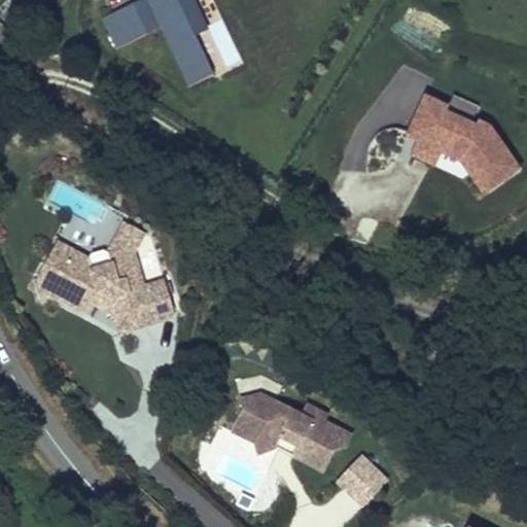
[(198,30),(208,26),(197,0),(135,0),(100,15),(113,47),(162,27),(187,85),(216,73),(198,30)]
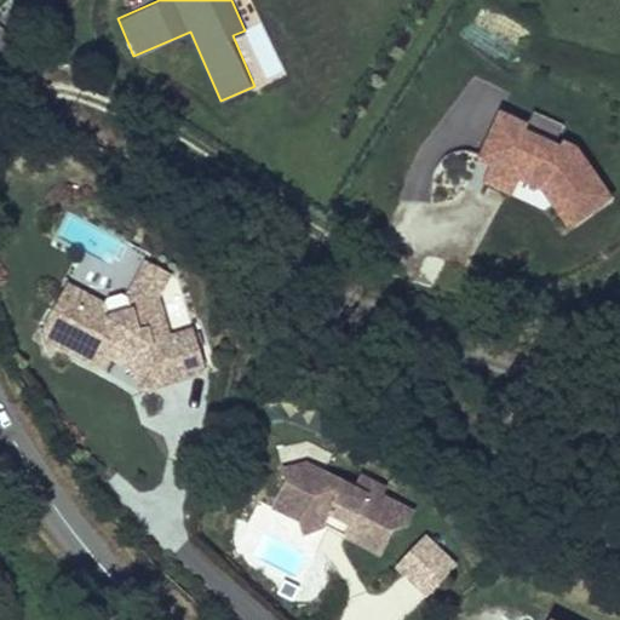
[(538,184),(567,229),(615,197),(569,127),(541,145),(521,115),(460,155),(481,187),(493,179),(509,204),(538,184)]
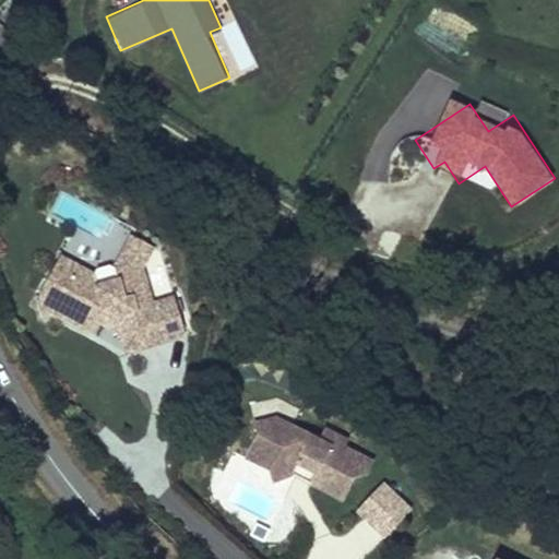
[(142,265),(153,245),(132,234),(122,253),(141,263),(142,265)]
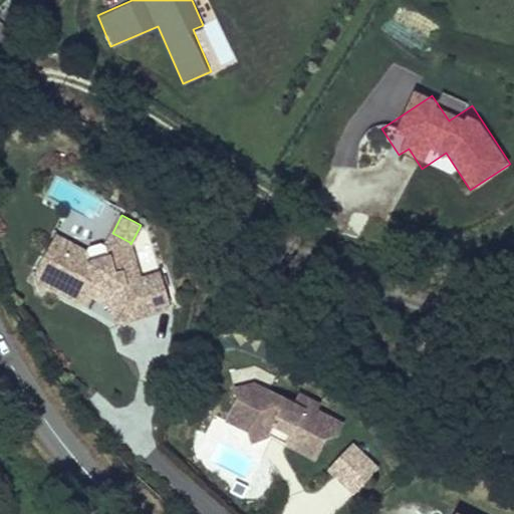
[(171,303),(161,271),(141,277),(131,244),(130,242),(112,233),(106,244),(100,241),(89,244),(87,249),(56,233),(34,274),(37,276),(40,285),(49,282),(85,302),(90,291),(94,294),(98,287),(108,293),(111,303),(117,319),(171,303)]
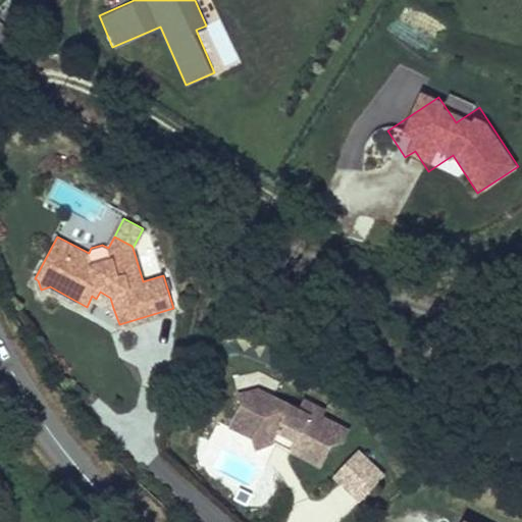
[(113,308),(110,298),(100,292),(96,299),(113,308)]
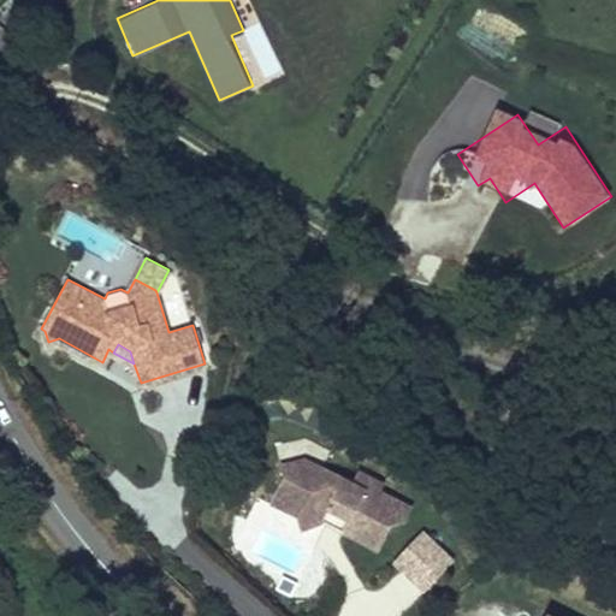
[(350,485),(302,460),(280,466),(285,481),(286,487),(301,495),(295,508),(297,515),(302,528),(323,521),(329,510),(347,520),(342,531),(377,550),(389,527),(403,522),(410,508),(378,492),(381,485),(356,472),(350,485)]
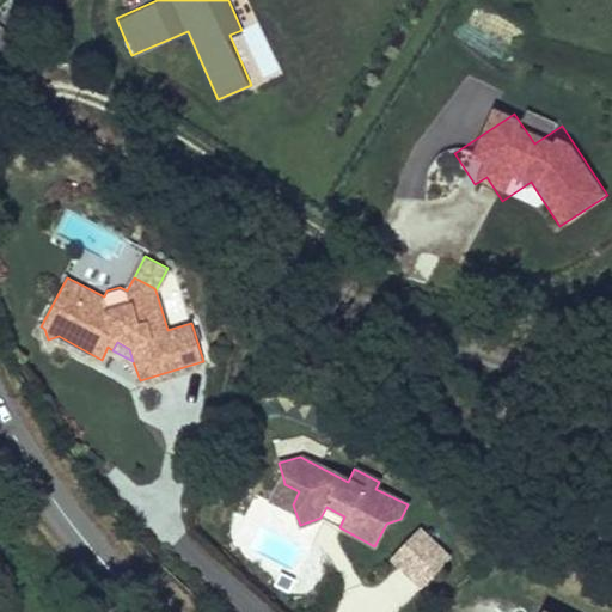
[(299,491),(285,484),(283,478),(273,500),(295,512),(293,505),(299,491)]
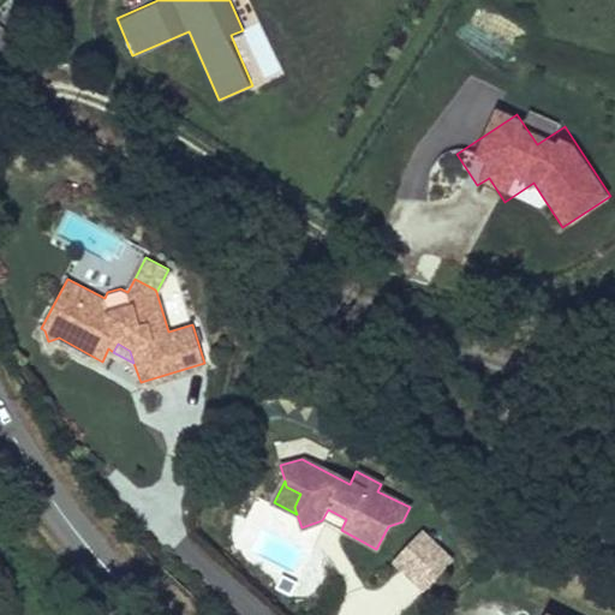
[(346,519),(328,509),(322,520),(341,530),(346,519)]
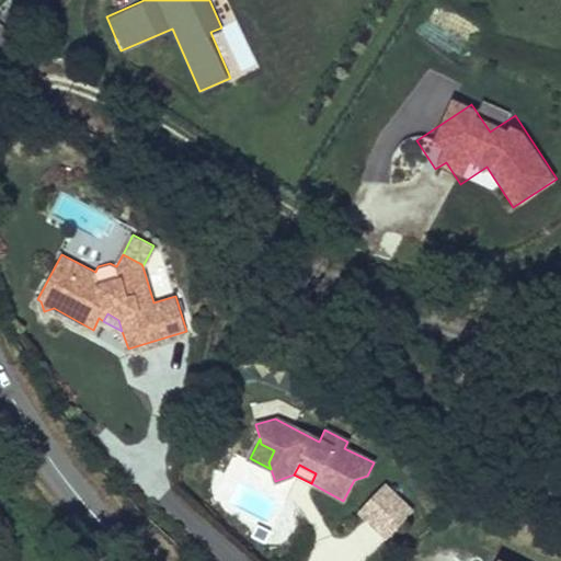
[(385,540),(415,508),(386,480),(355,512),(385,540)]
